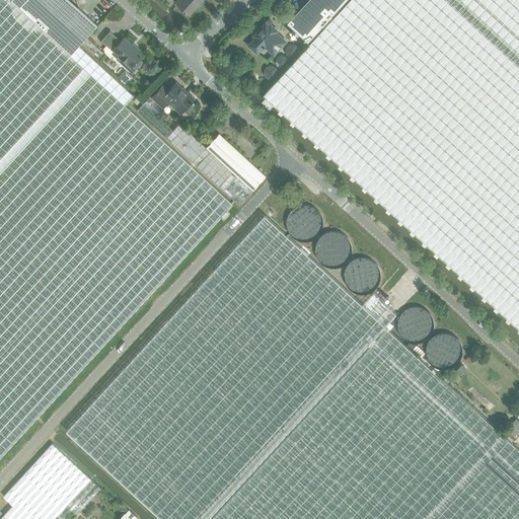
[(0,0),(0,456),(32,421),(39,414),(231,203),(124,103),(132,94),(77,45),(69,54),(10,0),(0,0)]
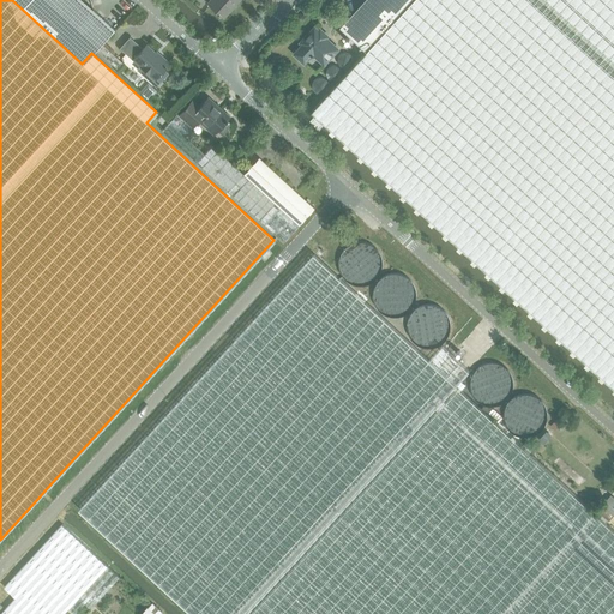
[(12,0),(82,64),(91,53),(113,26),(83,0),(12,0)]
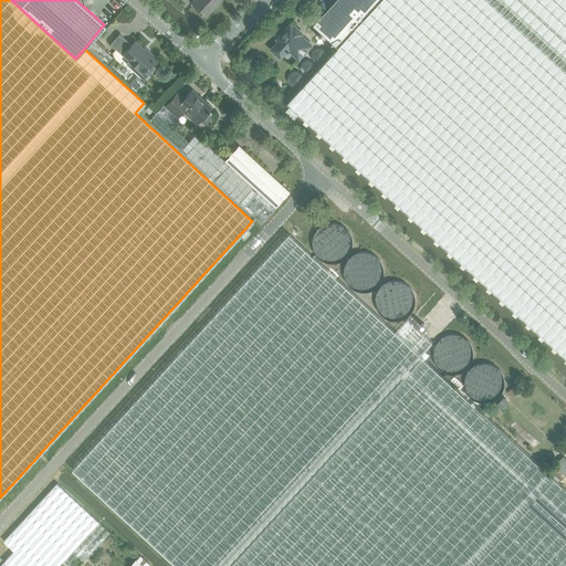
[(219,0),(192,0),(191,1),(206,14),(219,0)]
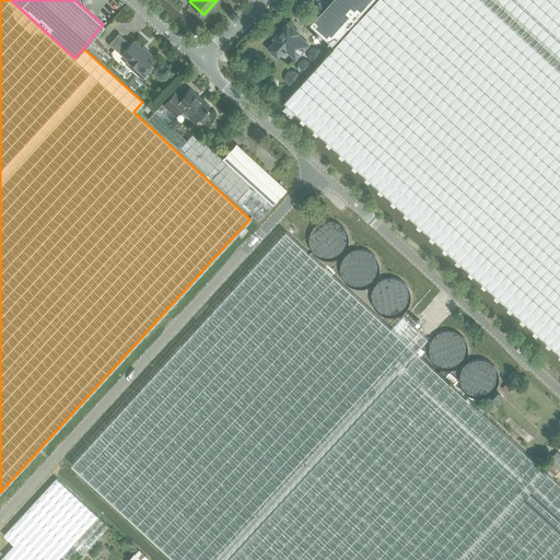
[(559,0),(377,0),(331,50),(286,100),(334,143),(385,189),(541,335),(559,352),(559,0)]
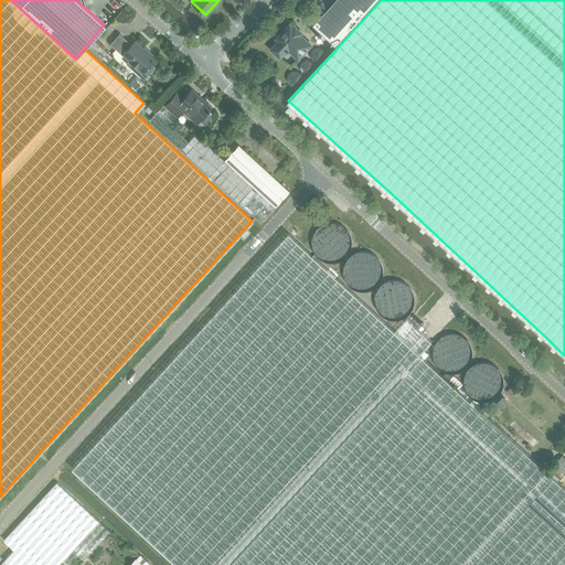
[(334,0),(309,29),(331,49),(344,34),(376,0),(334,0)]
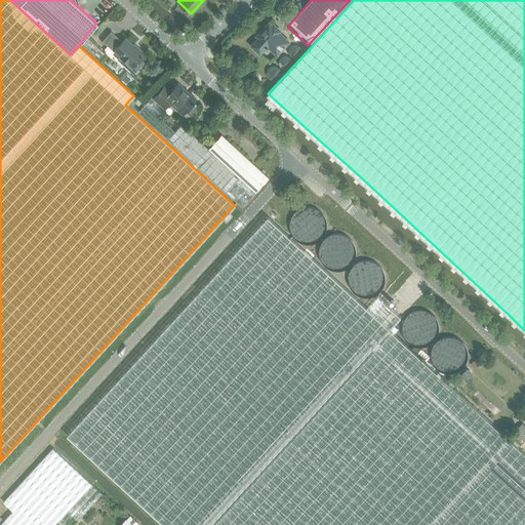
[(277,53),(289,40),(269,22),(256,35),(258,37),(251,44),(260,52),(267,44),(277,53)]
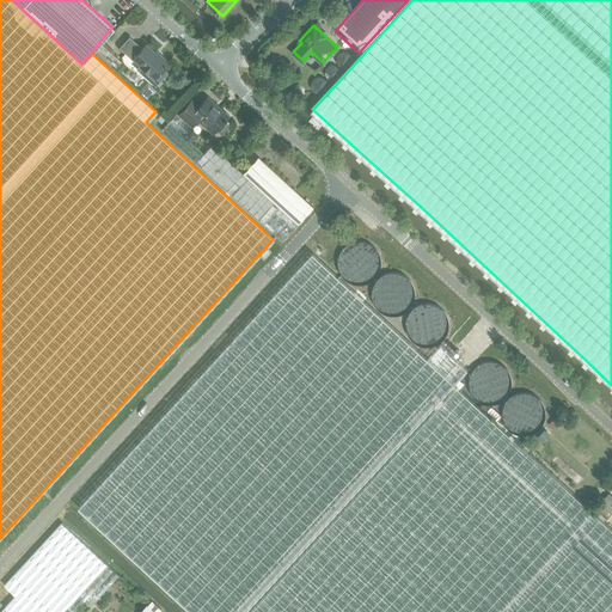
[(155,78),(159,81),(161,80),(164,79),(166,78),(166,74),(166,72),(163,68),(169,62),(155,50),(154,51),(146,44),(141,48),(128,36),(118,47),(126,53),(133,59),(154,78),(155,78)]
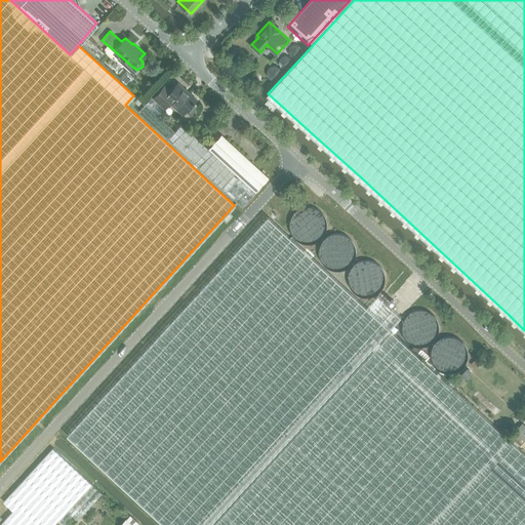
[(87,38),(83,43),(101,58),(106,53),(87,38)]
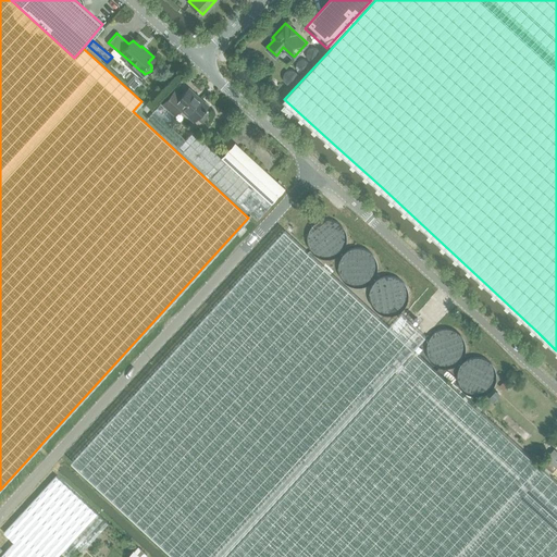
[(206,111),(202,108),(207,103),(199,97),(197,98),(186,88),(180,95),(173,89),(161,102),(173,113),(180,107),(183,110),(184,109),(194,118),(196,115),(201,121),(202,119),(205,115),(206,111)]
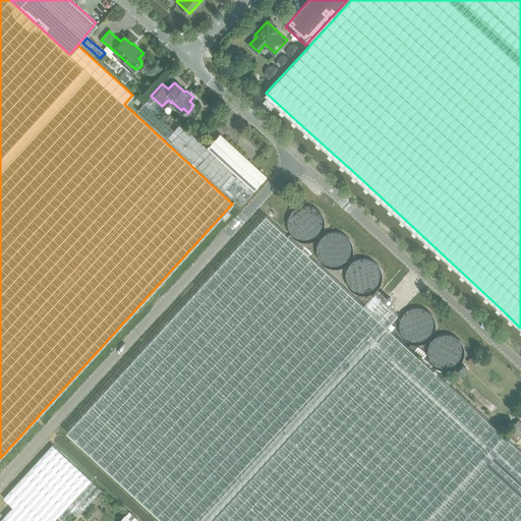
[(156,113),(162,106),(151,96),(136,111),(240,206),(267,176),(219,131),(206,146),(179,121),(172,128),(156,113)]
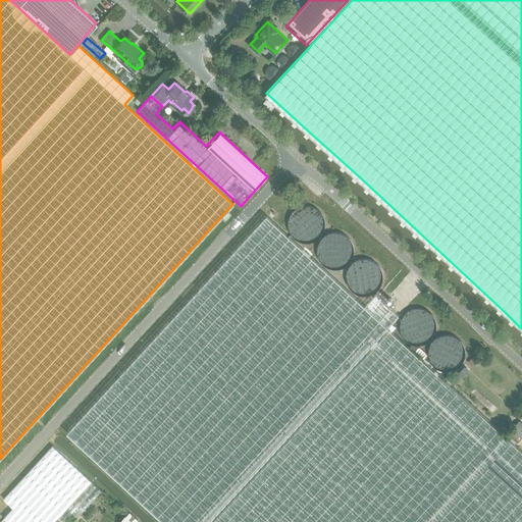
[(163,521),(208,521),(335,383),(399,315),(375,294),(364,306),(266,216),(67,432),(163,521)]
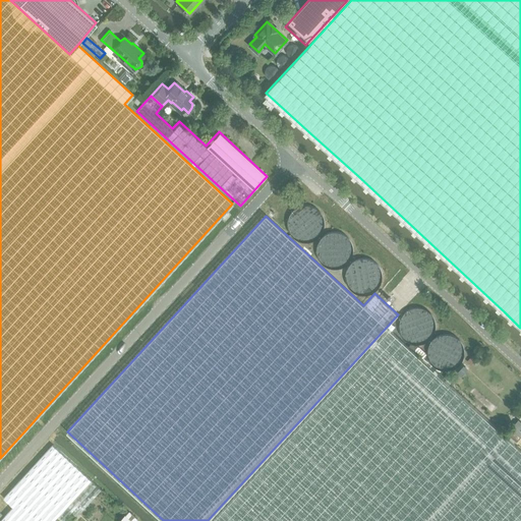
[(438,325),(438,322),(437,319),(435,315),(432,312),(430,310),(427,308),(425,308),(421,307),(418,307),(414,308),(412,309),(408,312),(406,314),(405,316),(403,321),(403,324),(403,327),(404,331),(405,334),(407,336),(410,339),(413,341),(416,342),(420,342),(423,342),(426,341),(430,339),(432,337),(435,334),(437,332),(438,329),(438,325)]
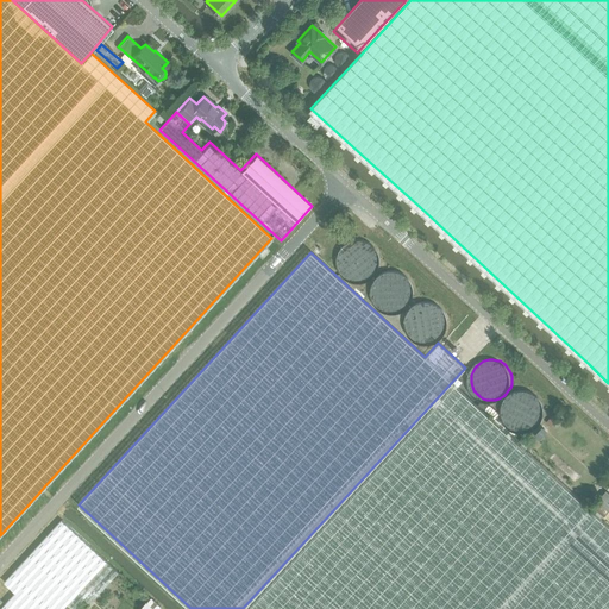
[(608,608),(608,527),(588,508),(494,420),(500,414),(487,403),(482,399),(479,401),(477,403),(456,383),(248,608),(608,608)]
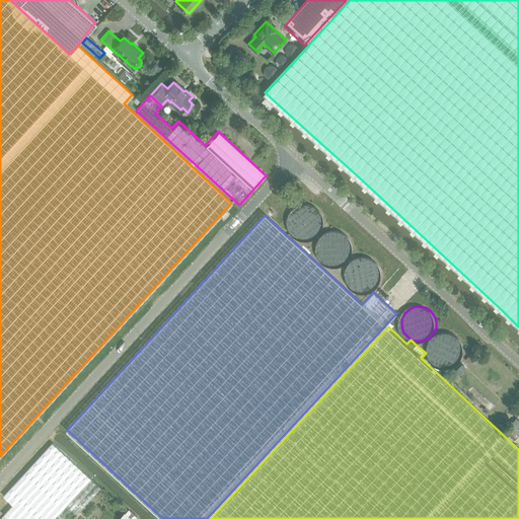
[(463,352),(462,349),(461,345),(459,342),(457,340),(455,338),(452,336),(448,335),(445,335),(442,335),(439,336),(436,338),(433,340),(431,343),(430,345),(429,349),(428,352),(429,355),(430,359),(431,361),(433,364),(436,366),(438,368),(441,369),(444,369),(448,369),(451,368),(454,367),(457,365),(460,361),(461,359),(462,356),(463,352)]
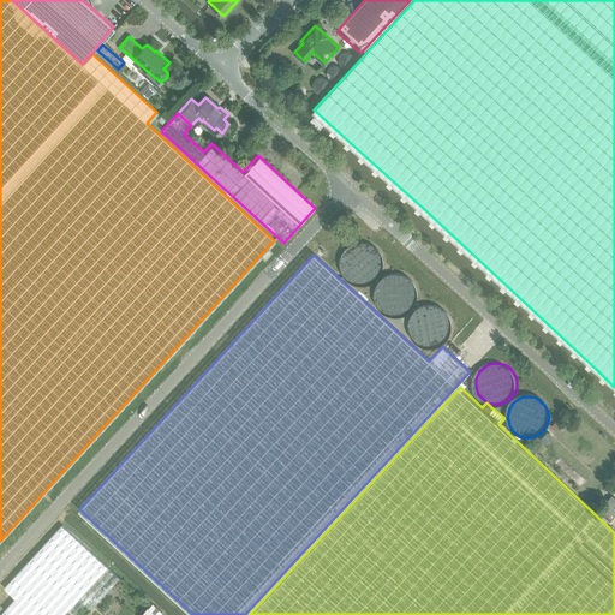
[(609,520),(614,514),(614,500),(602,514),(609,520)]
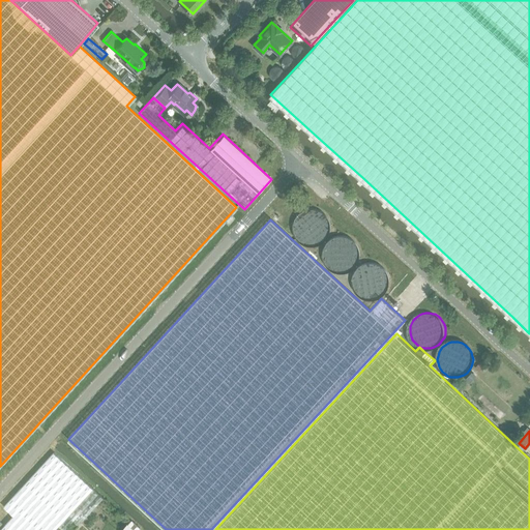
[(13,516),(0,529),(54,529),(67,516),(74,521),(79,525),(104,498),(54,452),(4,507),(13,516)]
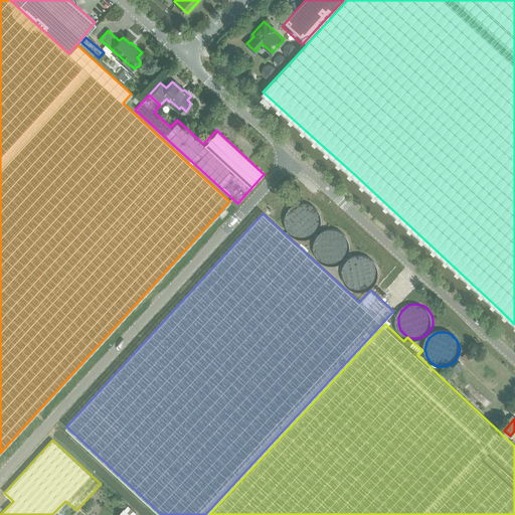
[(66,501),(58,510),(63,514),(71,506),(66,501)]
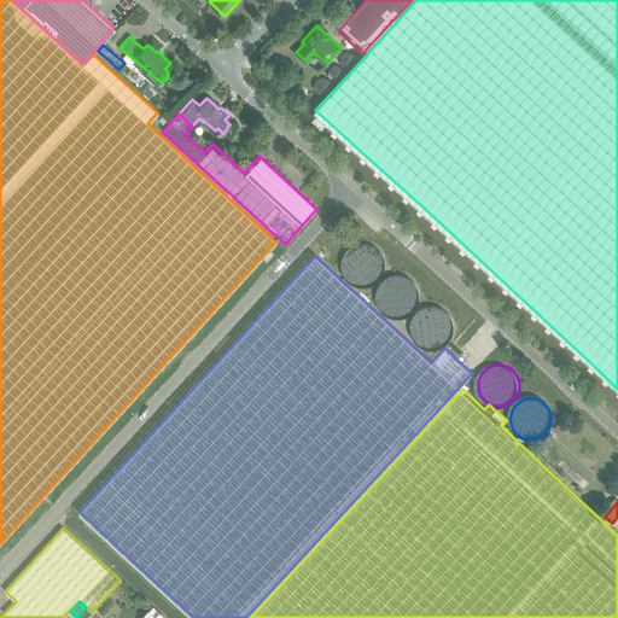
[(162,617),(164,616),(155,606),(150,612),(149,611),(141,617),(162,617)]
